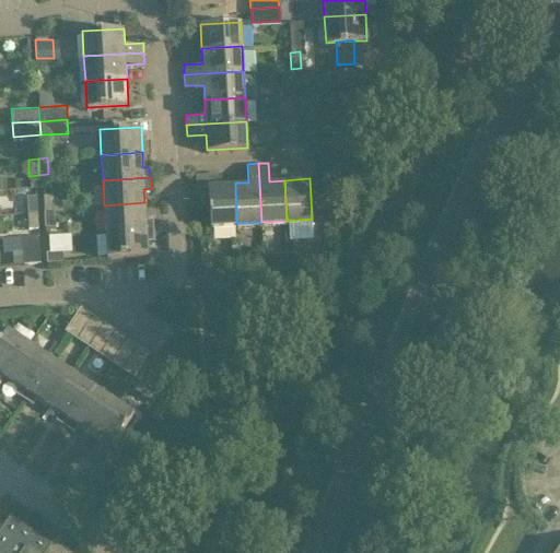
[(210,225),(236,223),(235,183),(208,185),(210,225)]
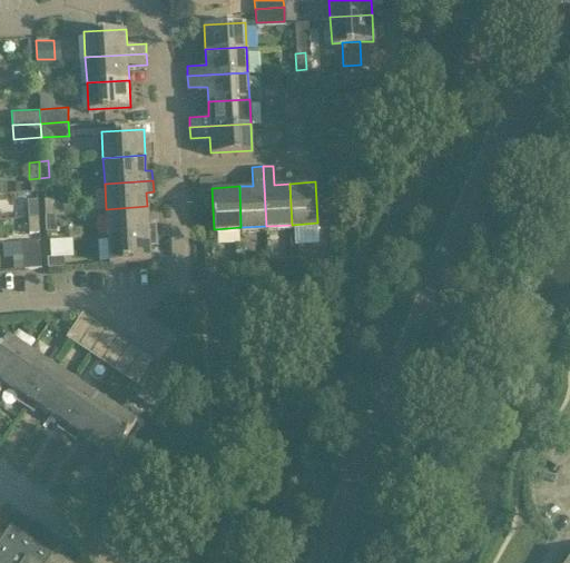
[(43,196),(45,213),(55,211),(55,195),(43,196)]
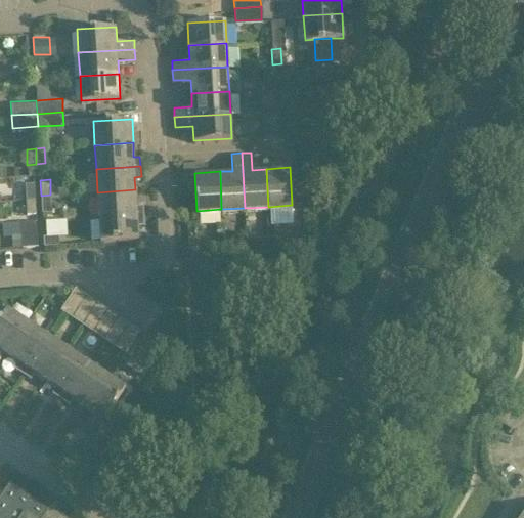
[(35,196),(34,180),(25,181),(26,197),(35,196)]
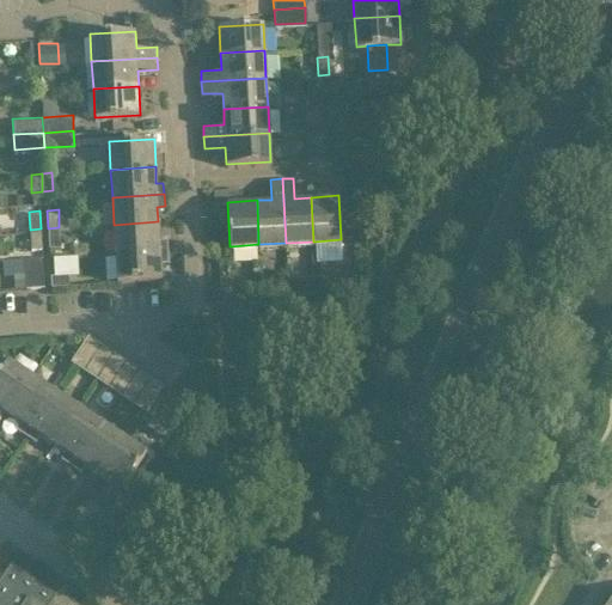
[(115,251),(167,249),(166,237),(159,237),(158,221),(114,225),(115,251)]
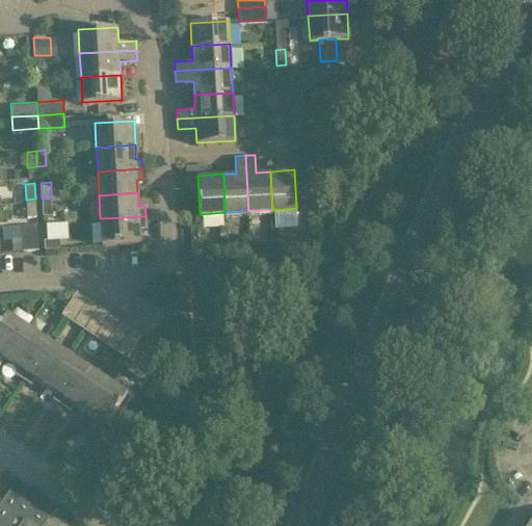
[(52,213),(51,198),(42,199),(43,213),(52,213)]
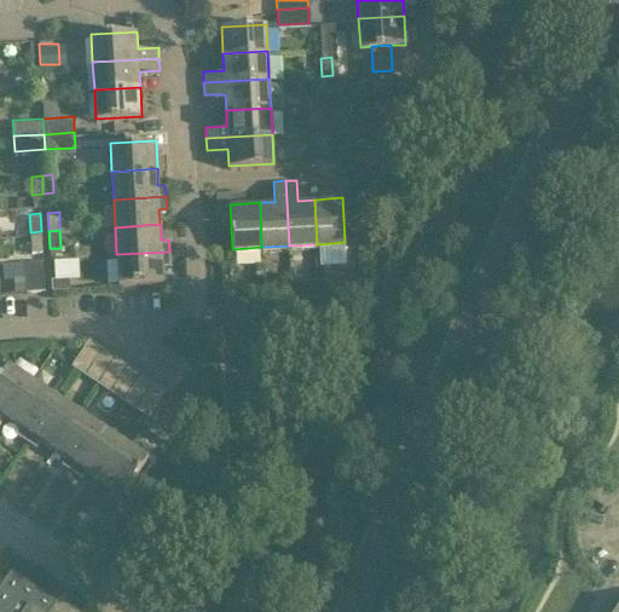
[(42,249),(41,231),(30,232),(32,249),(42,249)]
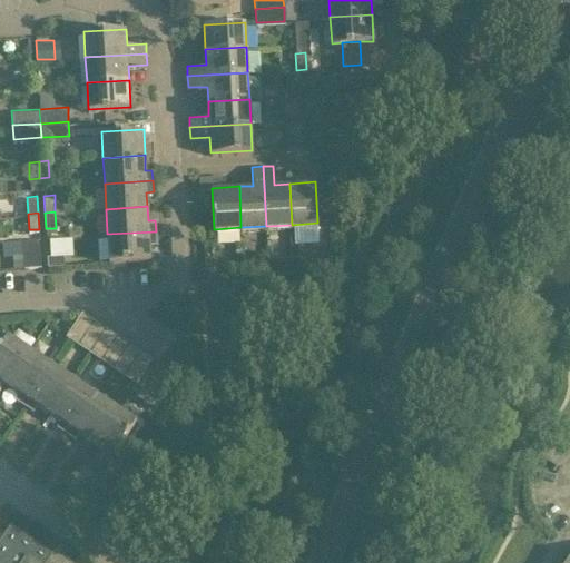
[(108,260),(149,258),(149,243),(156,243),(156,231),(107,234),(108,260)]
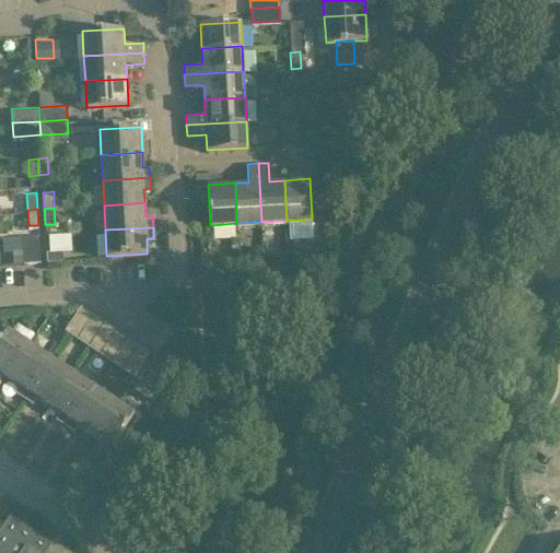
[(50,247),(69,246),(68,230),(49,230),(50,247)]
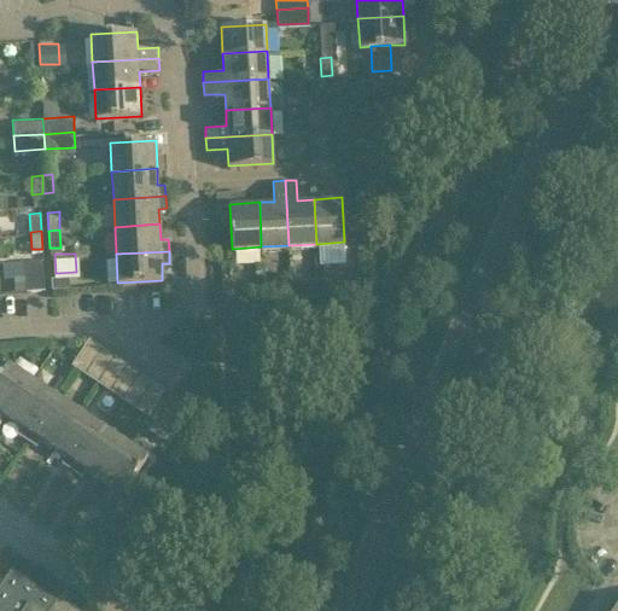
[(24,259),(25,287),(45,286),(44,257),(24,259)]
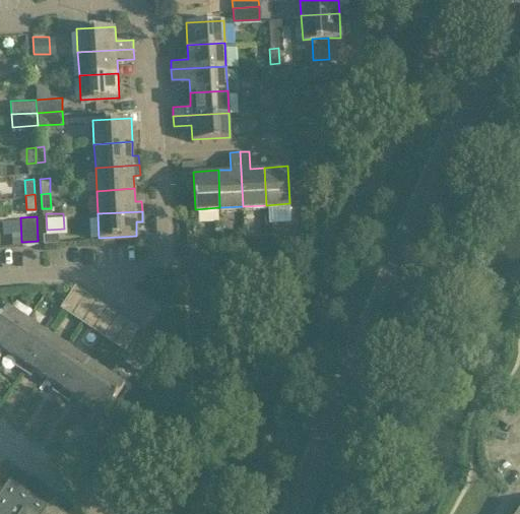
[(293,231),(294,246),(303,245),(302,230),(293,231)]
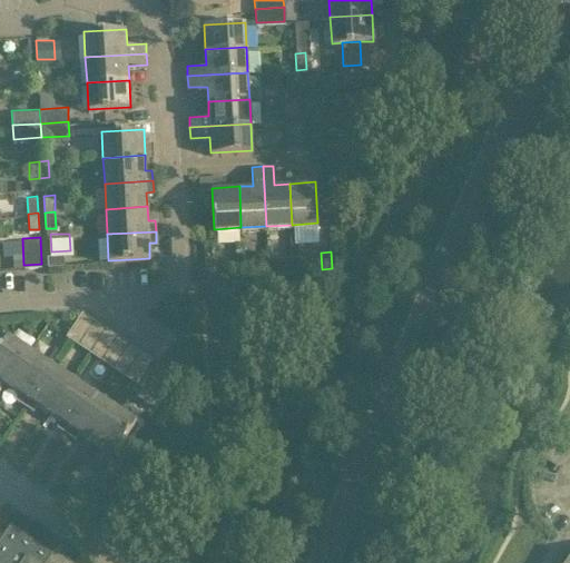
[(64,253),(47,254),(47,264),(65,263),(64,253)]
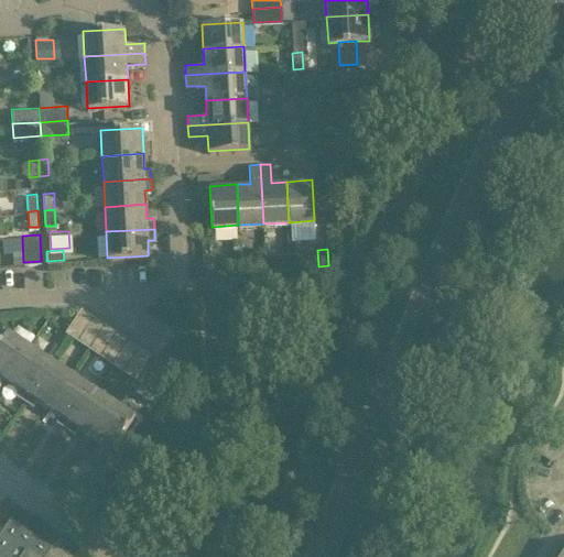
[(213,254),(202,255),(203,272),(213,271),(213,254)]
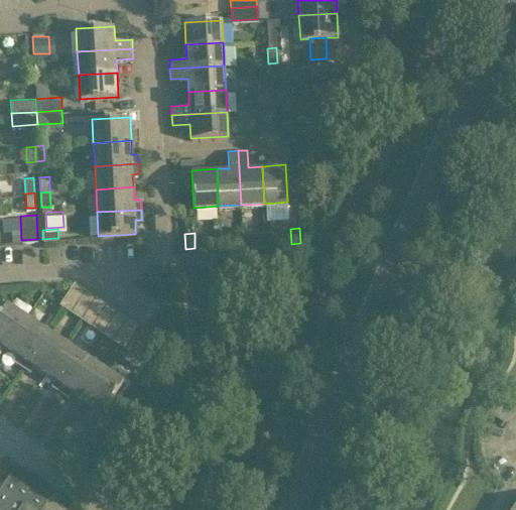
[(85,287),(74,280),(59,302),(71,308),(85,287)]
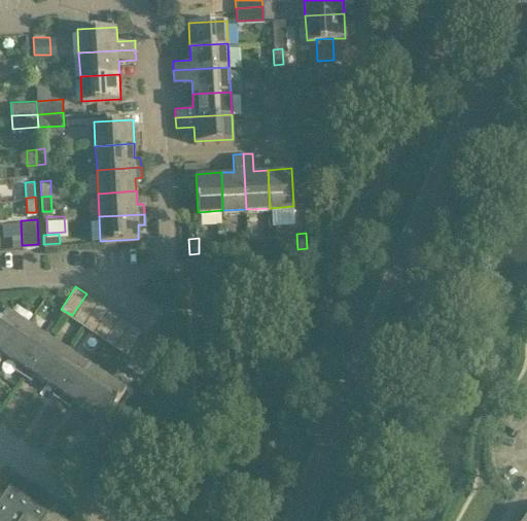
[(86,293),(72,315),(82,322),(97,301),(86,293)]
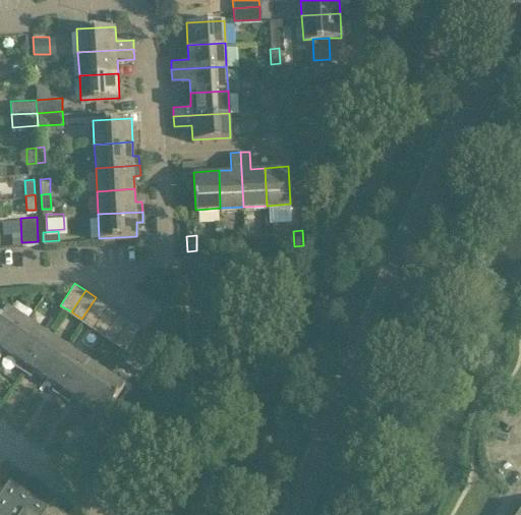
[(96,297),(81,319),(93,326),(106,304),(96,297)]
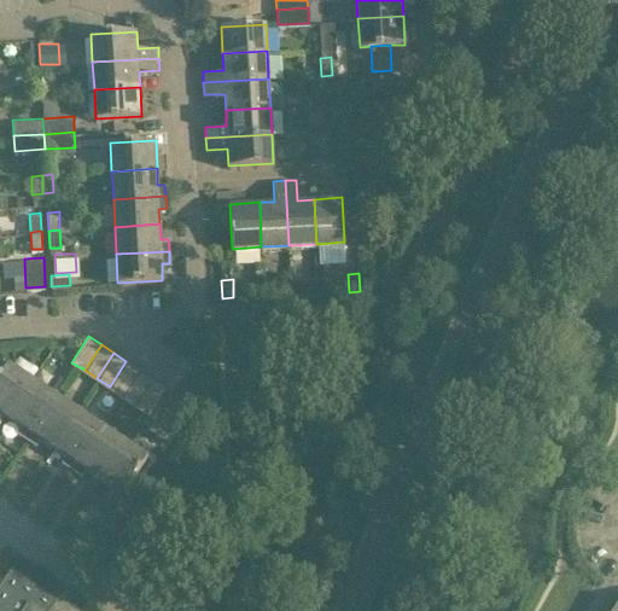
[(126,361),(110,387),(122,395),(139,370),(126,361)]
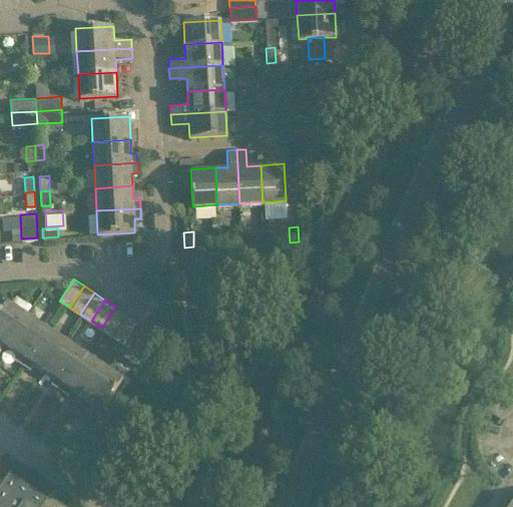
[(0,341),(5,345),(26,314),(6,301),(0,309),(0,341)]
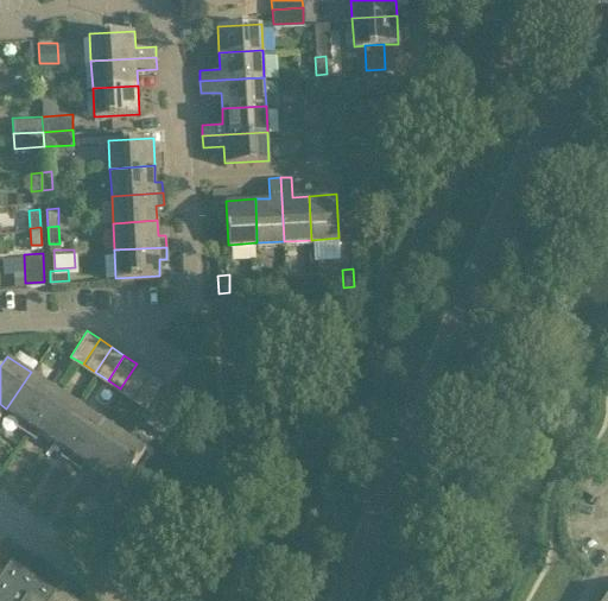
[(137,364),(120,388),(132,397),(149,372),(137,364)]
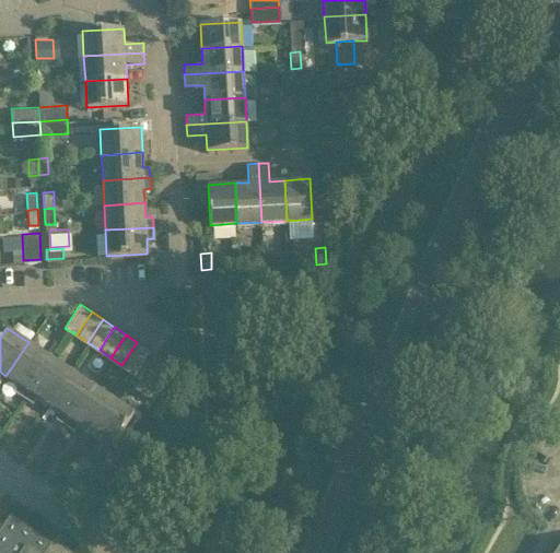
[(49,356),(28,342),(6,376),(18,384),(13,389),(23,396),(49,356)]
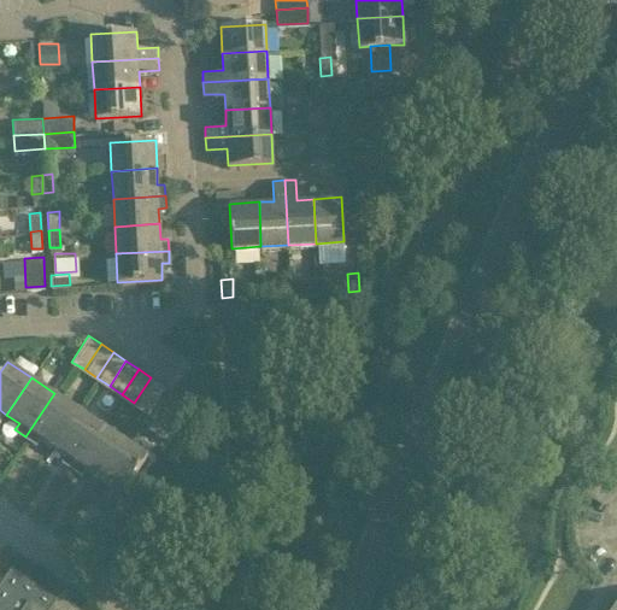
[(147,411),(164,386),(151,377),(134,403),(147,411)]
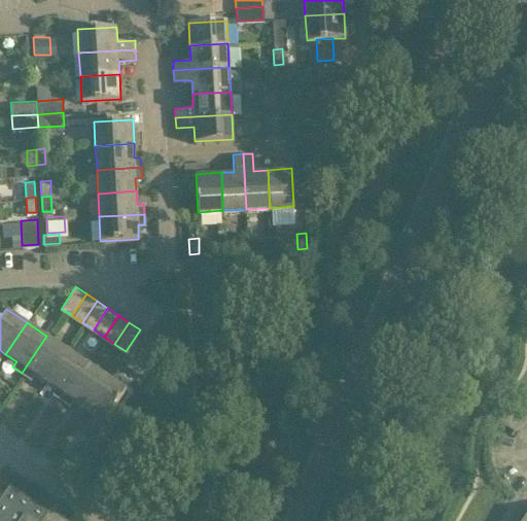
[(66,348),(46,336),(22,373),(30,378),(34,373),(44,380),(66,348)]
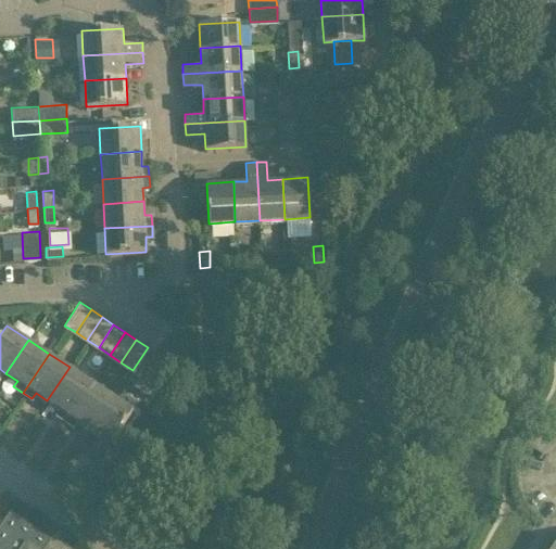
[(90,381),(70,367),(47,400),(59,408),(55,413),(64,420),(90,381)]
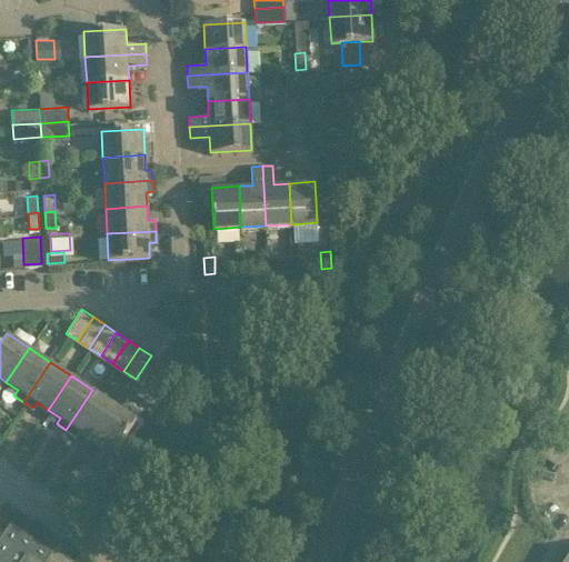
[(113,403),(92,390),(66,430),(75,435),(79,430),(90,438),(113,403)]
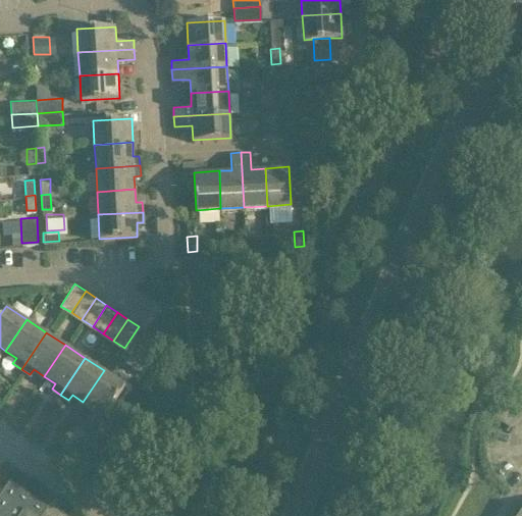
[(123,383),(104,370),(83,402),(103,415),(123,383)]
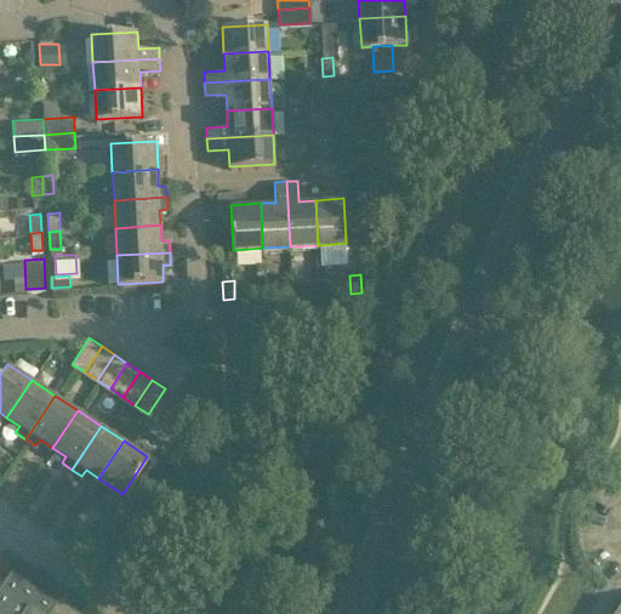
[(46,613),(52,606),(57,600),(11,569),(0,585),(0,613),(46,613)]
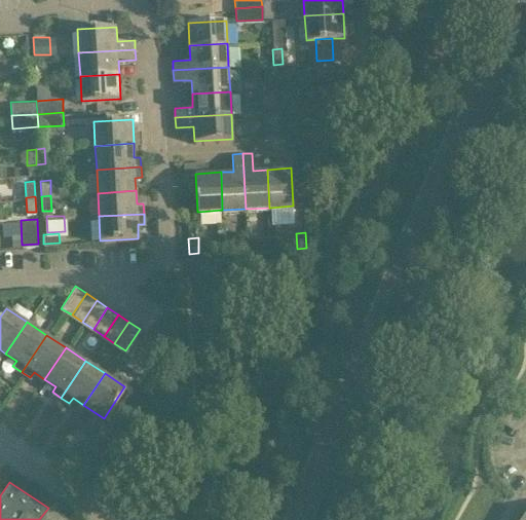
[(525,519),(525,508),(521,505),(511,519),(525,519)]
